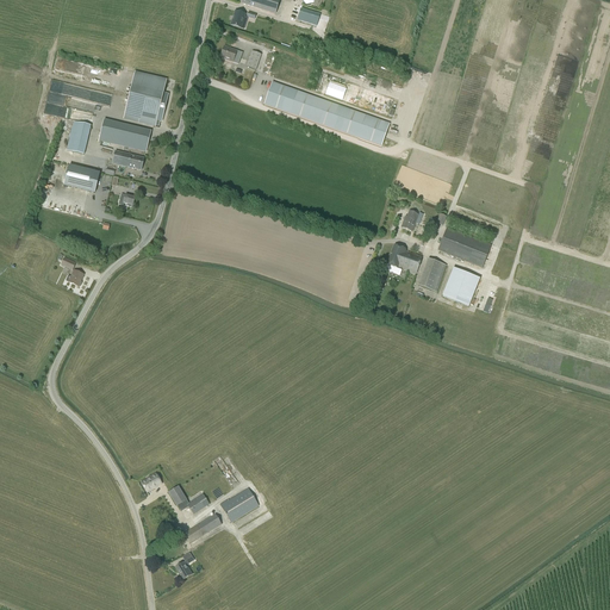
[(242,0),(241,4),(275,14),(279,0),(242,0)]
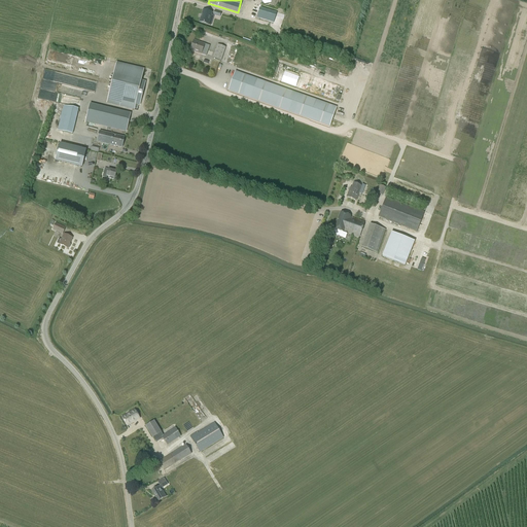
[(208,25),(212,12),(203,10),(200,22),(208,25)]
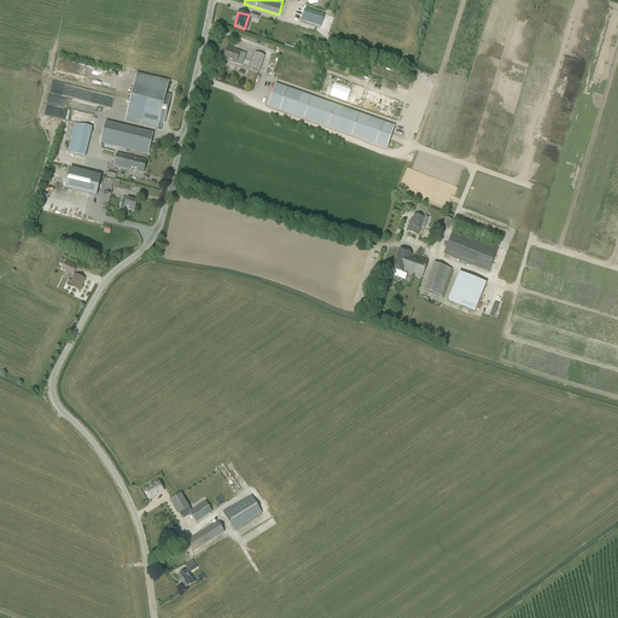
[(227,48),(223,58),(237,63),(237,64),(242,66),(246,54),(240,52),(235,50),(235,51),(227,48)]
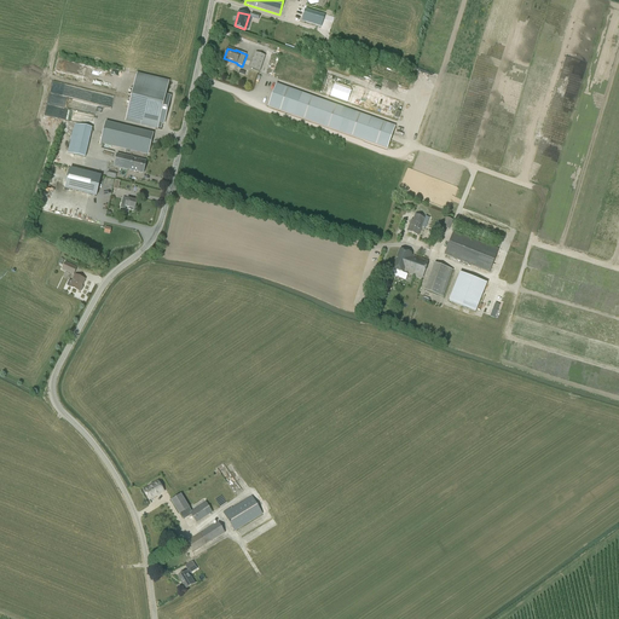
[(265,56),(255,53),(250,69),(259,73),(265,56)]
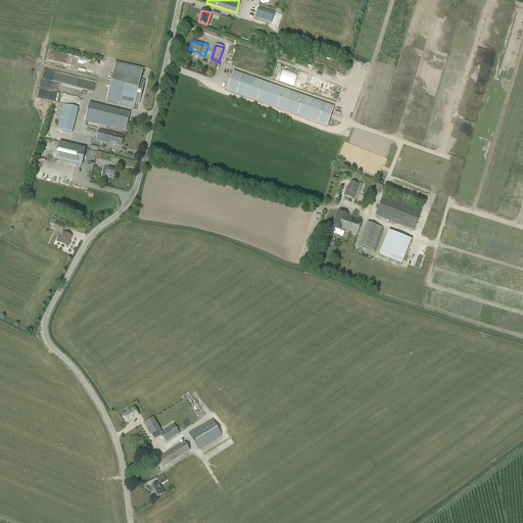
[(106,102),(133,108),(142,69),(115,63),(106,102)]
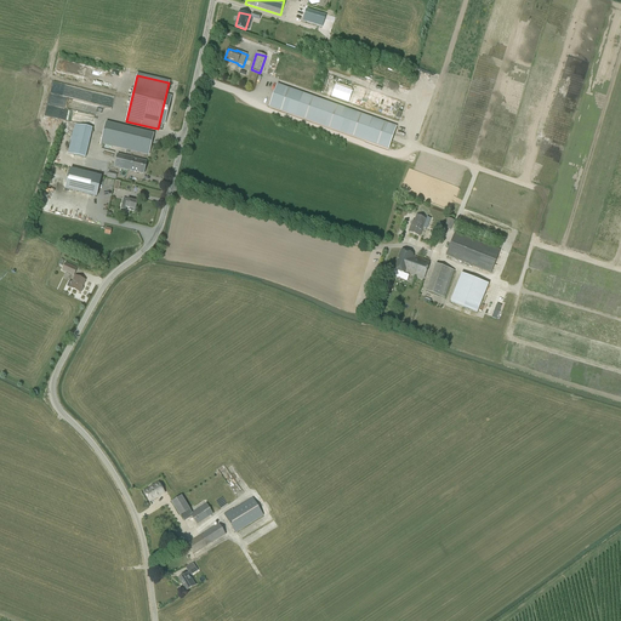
[(51,92),(49,104),(72,109),(74,98),(63,96),(64,90),(69,91),(69,89),(66,89),(67,85),(55,83),(53,91),(56,91),(56,93),(51,92)]
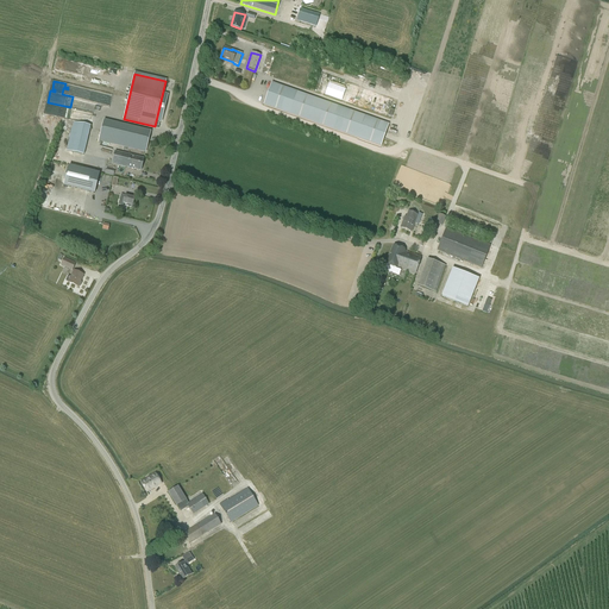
[(381,146),(388,125),(271,83),(264,106),(381,146)]
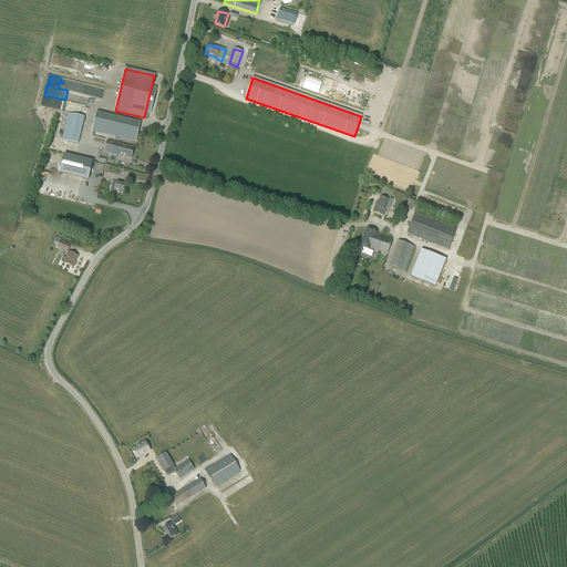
[(84,117),(73,114),(69,113),(62,140),(78,144),(84,117)]
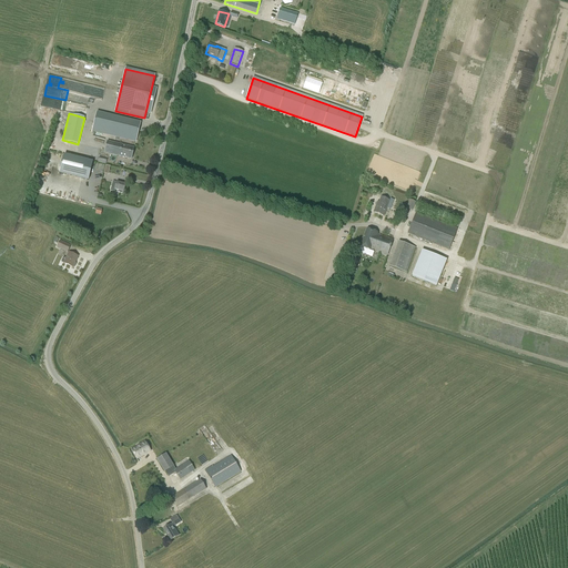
[(92,131),(135,142),(140,123),(97,113),(92,131)]
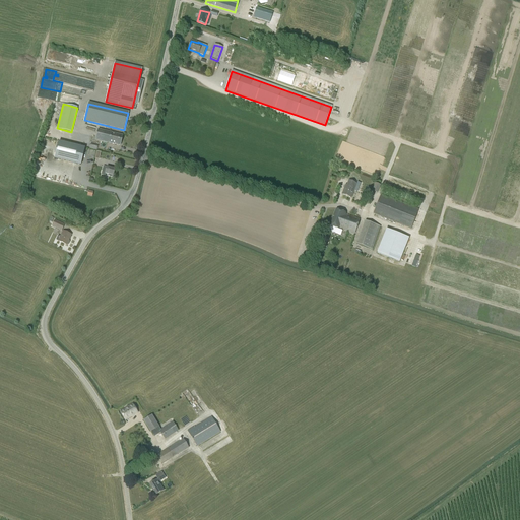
[(112,132),(98,129),(95,140),(109,143),(120,145),(123,135),(112,133),(112,132)]
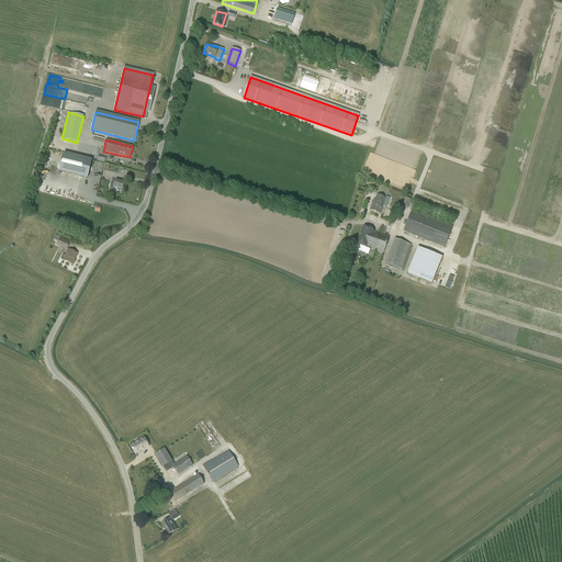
[(64,154),(59,171),(87,179),(91,160),(64,154)]
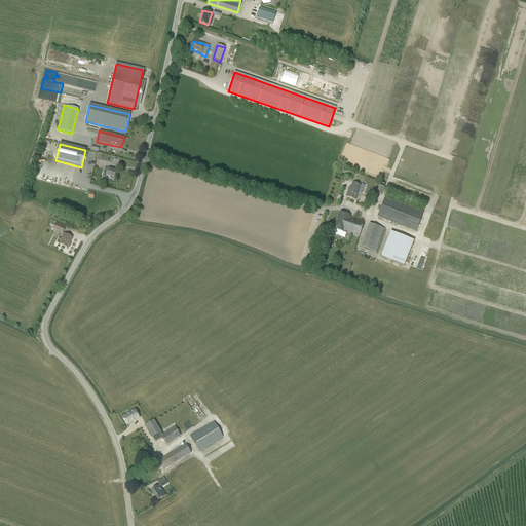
[(108,168),(107,170),(104,170),(102,177),(106,178),(107,176),(109,177),(110,178),(113,179),(114,178),(116,171),(108,168)]
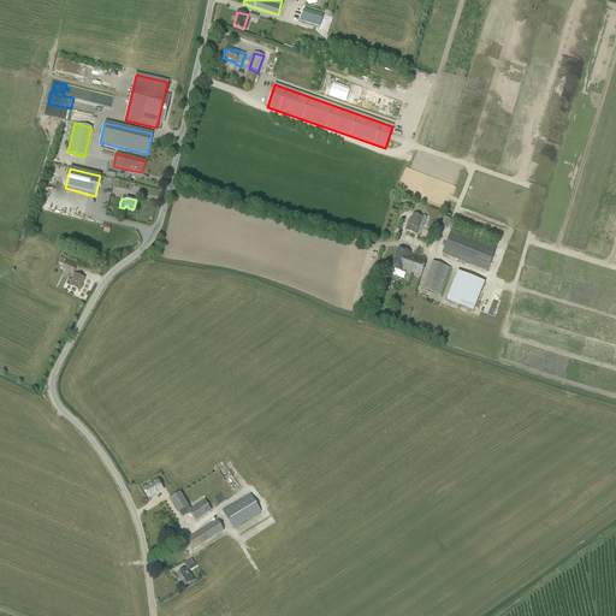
[(416,235),(422,219),(413,215),(409,223),(408,223),(406,231),(416,235)]
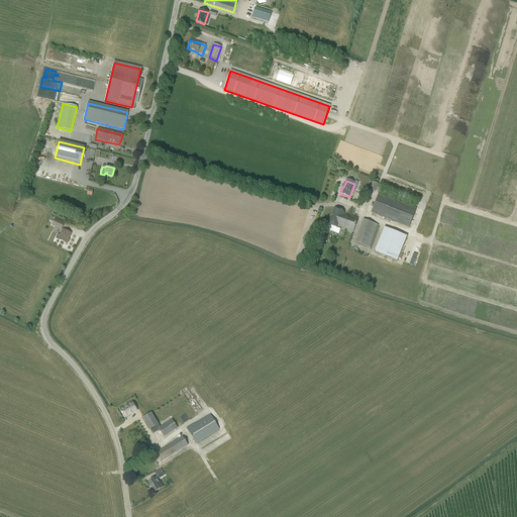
[(370,190),(376,192),(379,184),(373,182),(370,190)]
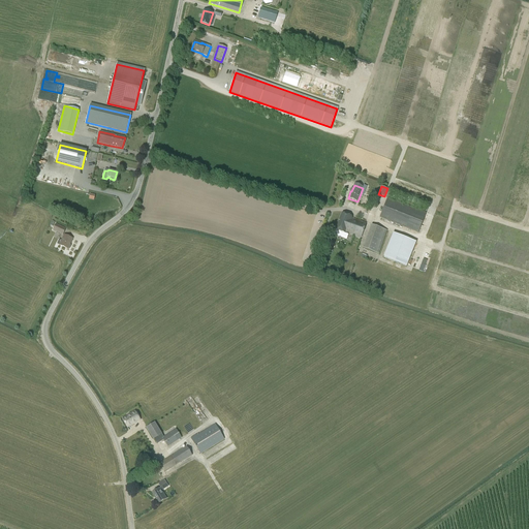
[(418,232),(427,213),(387,197),(379,217),(418,232)]
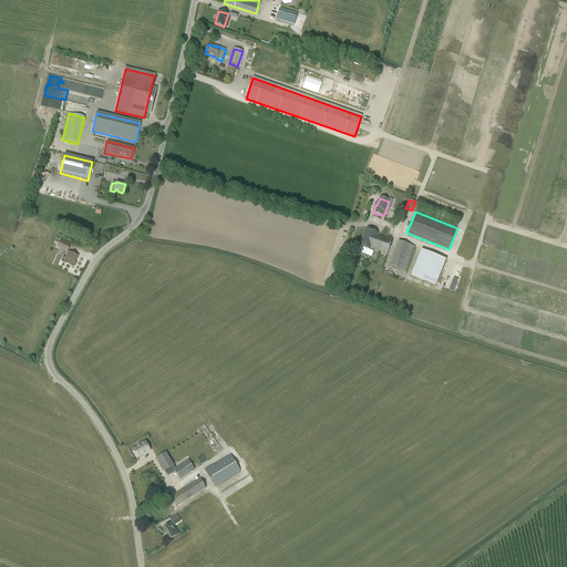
[(387,255),(392,240),(377,235),(377,233),(366,229),(359,247),(358,253),(371,258),(373,250),(387,255)]
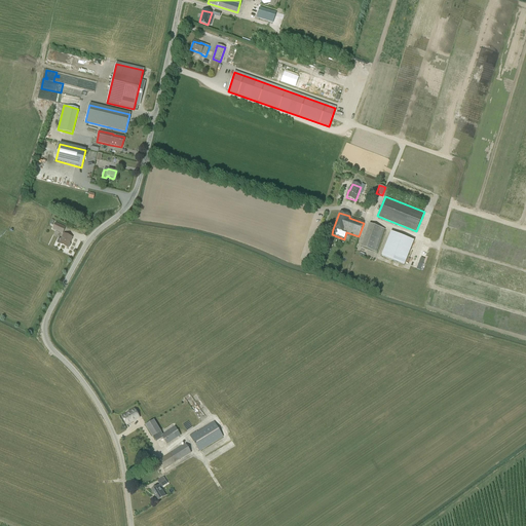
[(63,233),(65,227),(55,223),(52,229),(63,233)]
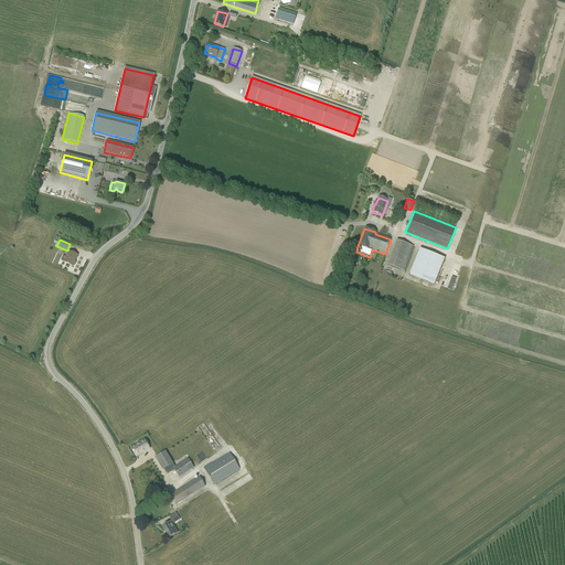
[(396,241),(388,262),(387,266),(404,272),(405,267),(413,246),(396,241)]
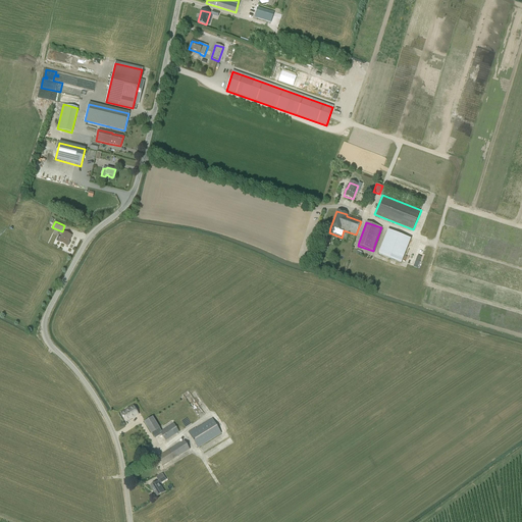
[(387,230),(378,254),(402,263),(411,240),(387,230)]
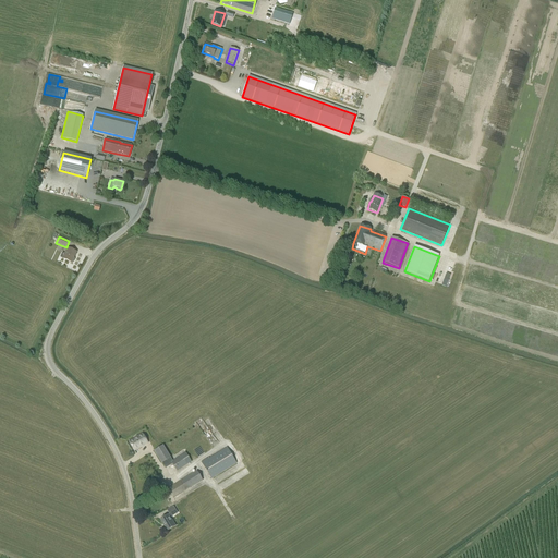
[(74,258),(76,252),(68,247),(63,258),(72,263),(72,262),(73,263),(74,263),(75,259),(74,258)]
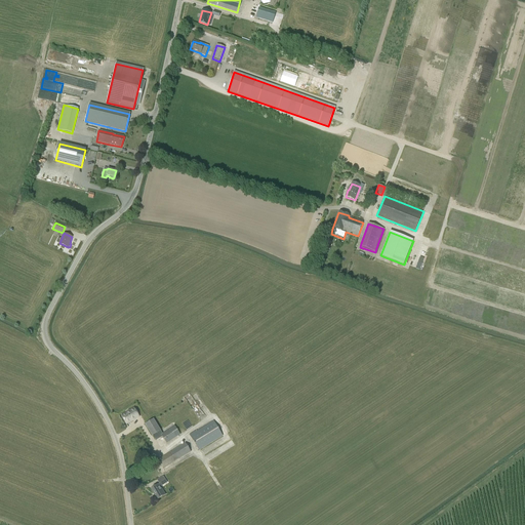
[(138,416),(133,409),(129,411),(127,412),(127,413),(122,416),(126,425),(138,416)]
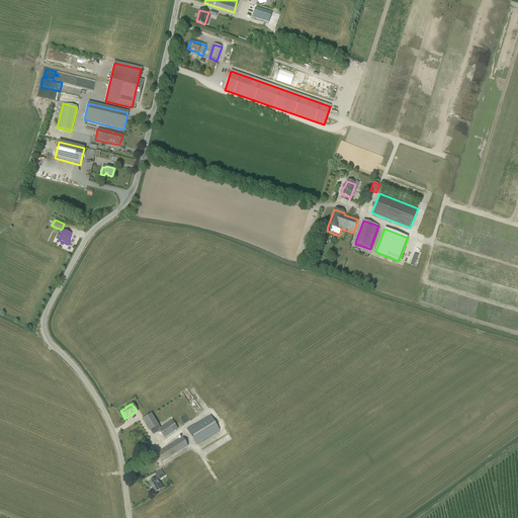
[(172,420),(160,428),(152,414),(143,419),(150,430),(151,430),(154,435),(160,431),(164,438),(178,429),(172,420)]
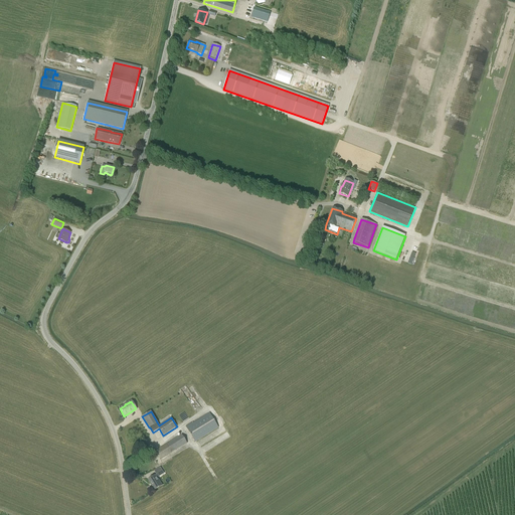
[(195,443),(218,428),(209,413),(191,424),(191,423),(185,426),(195,443)]
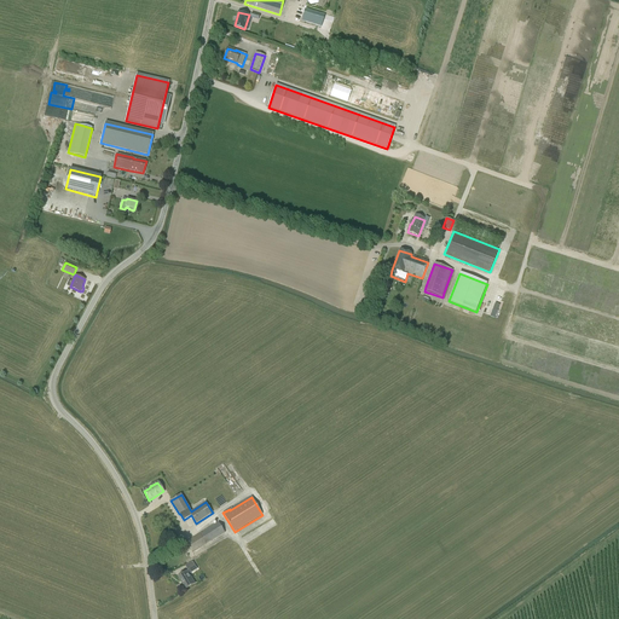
[(207,545),(225,533),(218,524),(200,534),(186,543),(192,554),(207,545)]
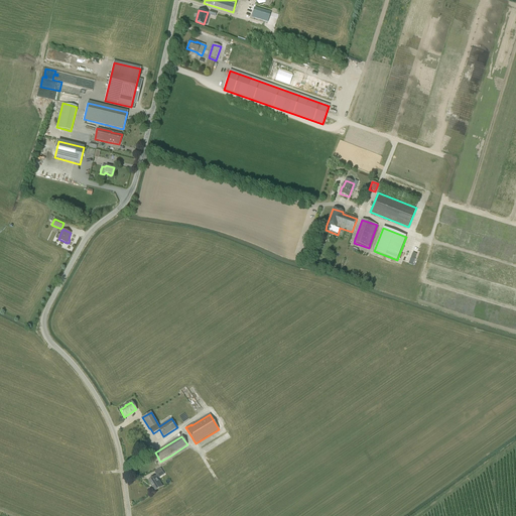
[(155,491),(162,487),(155,477),(148,481),(155,491)]
